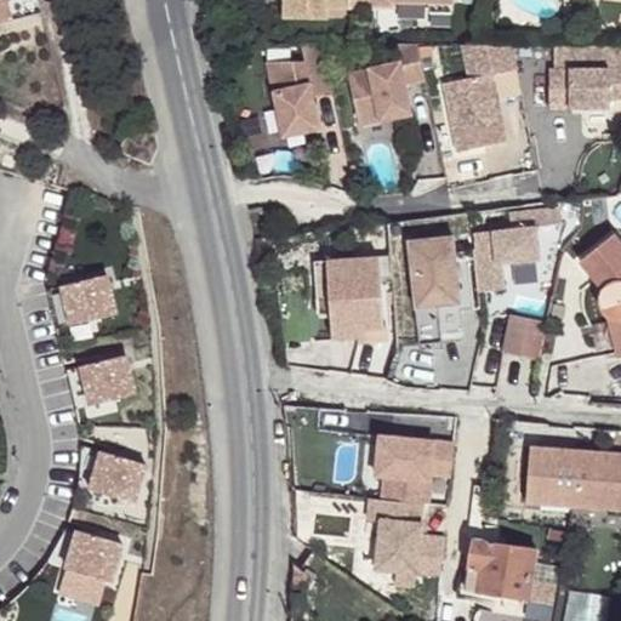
[(283,0),(283,18),(328,18),(328,0),(347,0),(347,9),(368,9),(368,0),(283,0)]
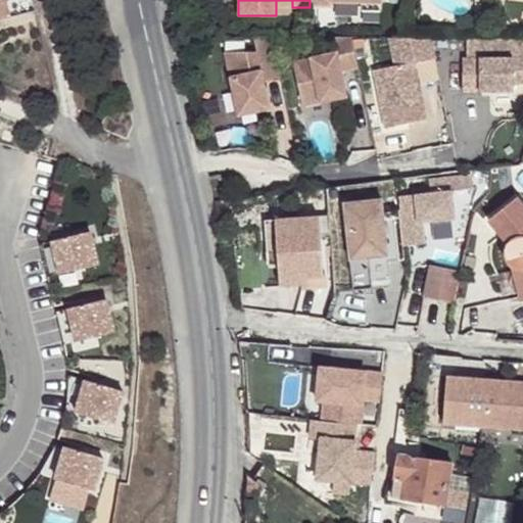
[(310,0),(310,7),(332,8),(332,2),(381,4),(380,0),(310,0)]
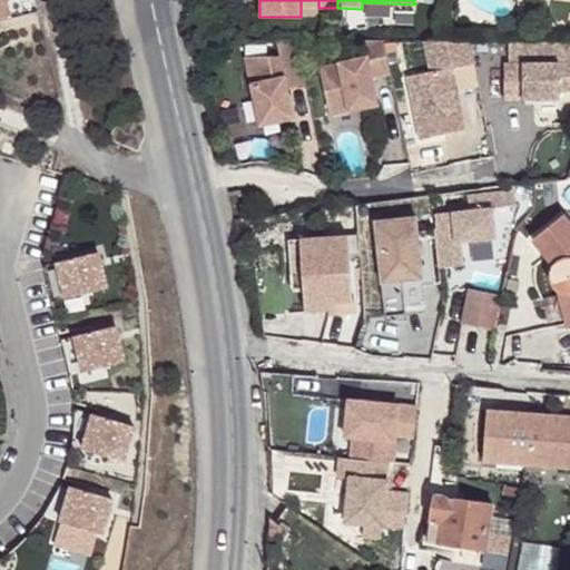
[(279,52),(245,58),(259,126),(294,119),(287,89),(306,85),(296,40),(276,40),(279,52)]
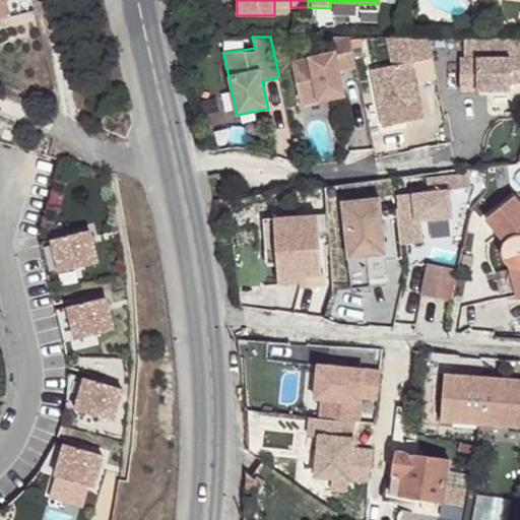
[(348,37),(331,37),(334,52),(290,62),(301,106),(344,95),(338,70),(355,66),(348,37)]
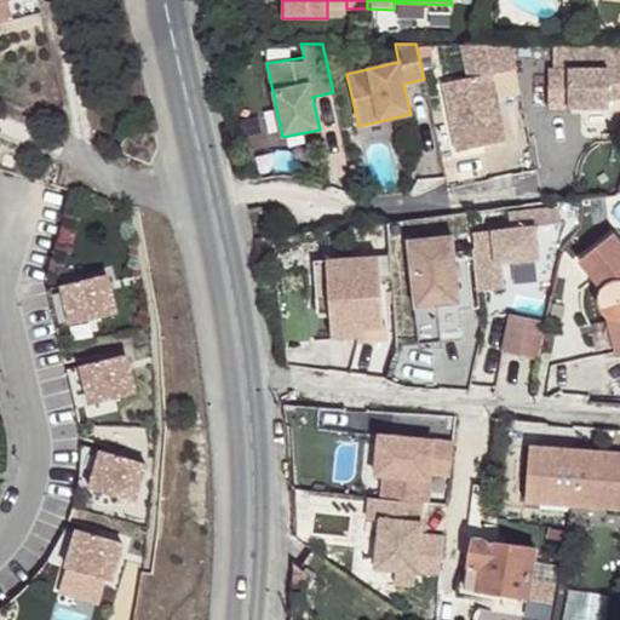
[(554,69),(549,69),(549,109),(608,109),(608,97),(619,96),(619,44),(554,45),(554,69)]
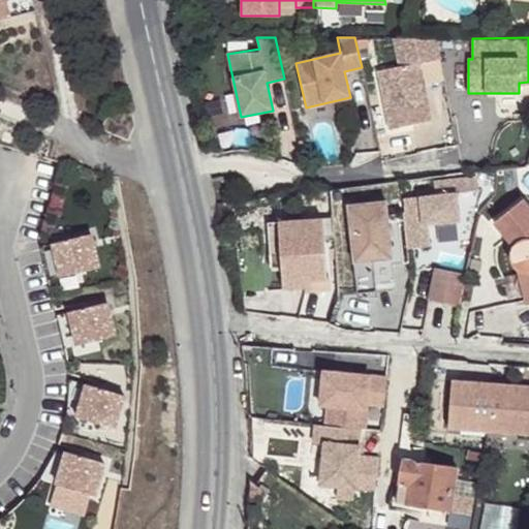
[(434,39),(394,39),(400,67),(377,71),(390,129),(431,121),(419,63),(439,59),(434,39)]
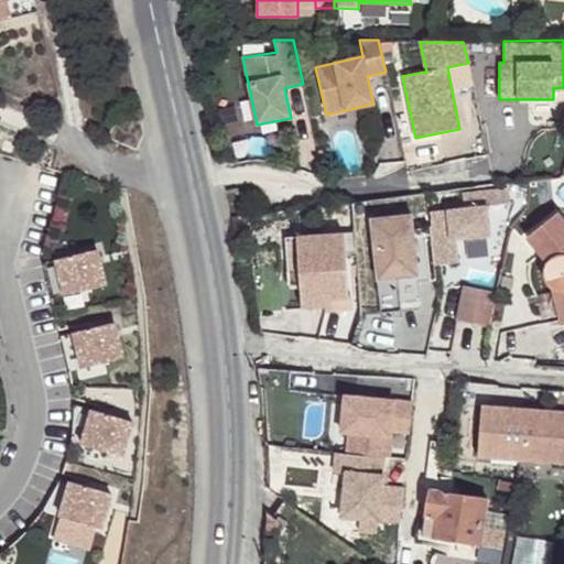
[(318,151),(321,162),(332,160),(329,149),(318,151)]
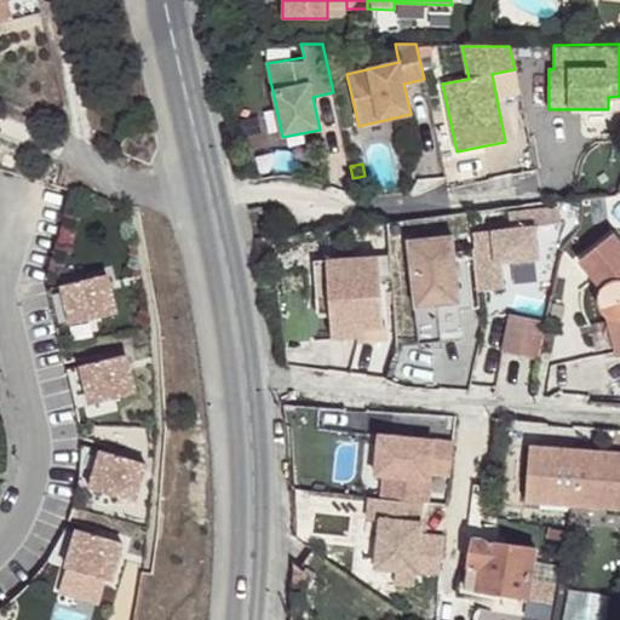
[(539,258),(535,225),(561,222),(560,206),(510,212),(511,228),(472,231),(474,247),(478,291),(505,287),(503,263),(539,258)]
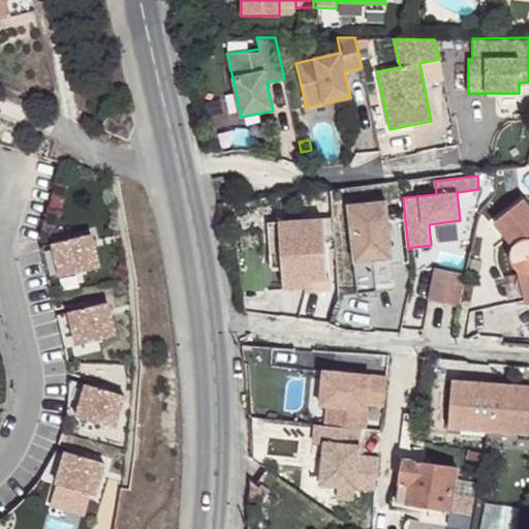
[(408,248),(404,211),(389,213),(387,199),(349,204),(356,292),(377,290),(376,283),(374,259),(392,258),(393,265),(394,263),(409,262),(408,248)]
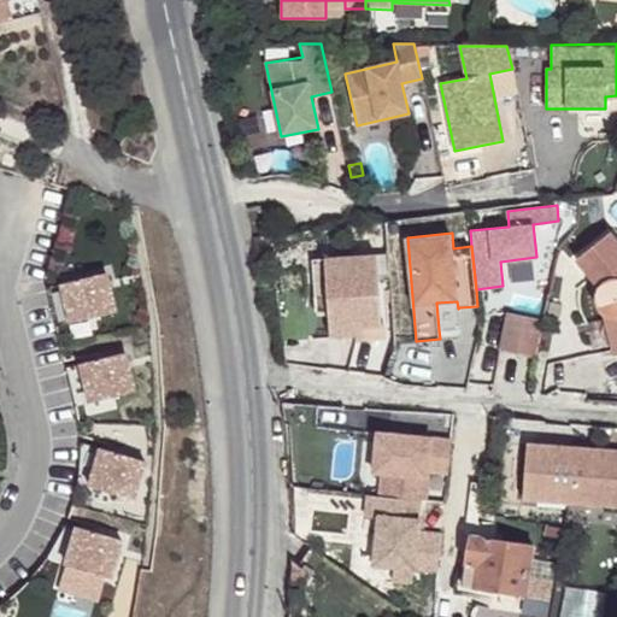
[(599,311),(604,316),(605,319),(611,346),(613,354),(616,353),(616,241),(610,234),(576,262),(598,288),(595,294),(595,303),(599,311)]
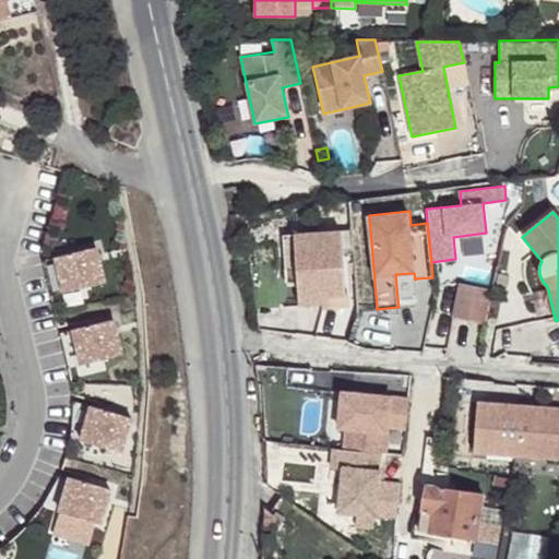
[(345,295),(341,230),(284,235),(286,282),(298,281),(299,307),(322,305),(322,309),(349,308),(348,295),(345,295)]
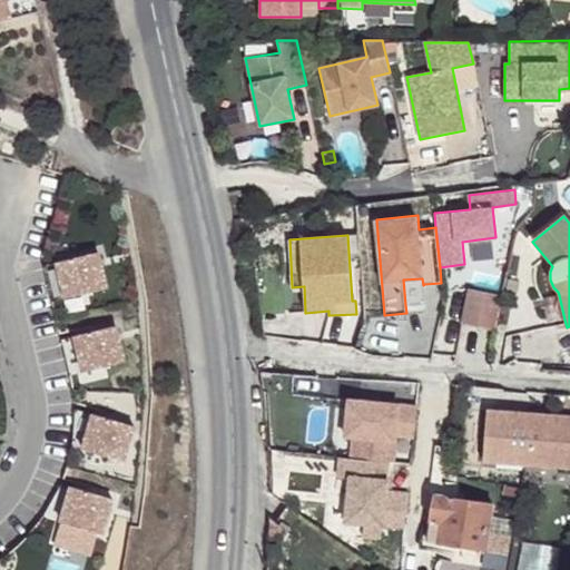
[(99,291),(91,255),(37,268),(45,304),(99,291)]
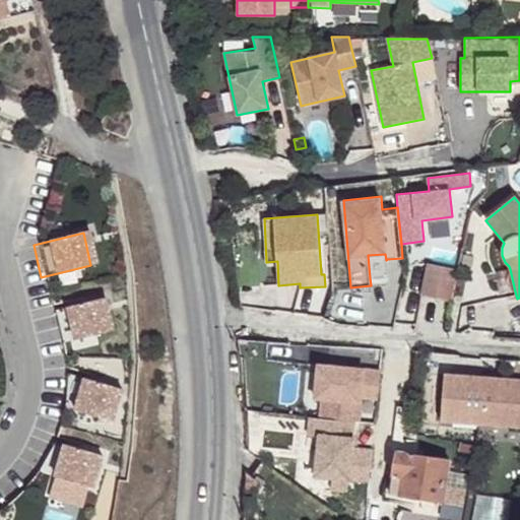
[(388,277),(387,259),(386,260),(385,254),(368,255),(370,278),(388,277)]
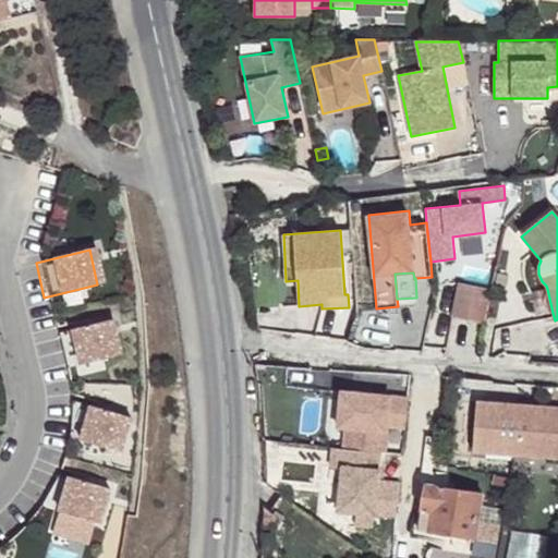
[(483,323),(489,289),(459,282),(452,316),(483,323)]
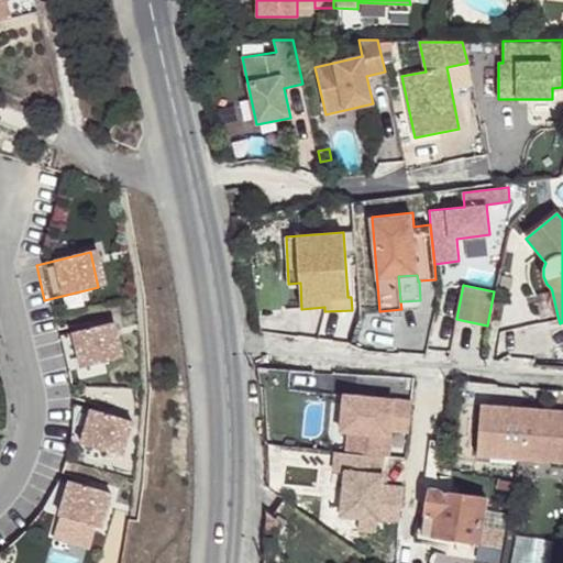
[(558,316),(552,291),(537,295),(543,319),(558,316)]
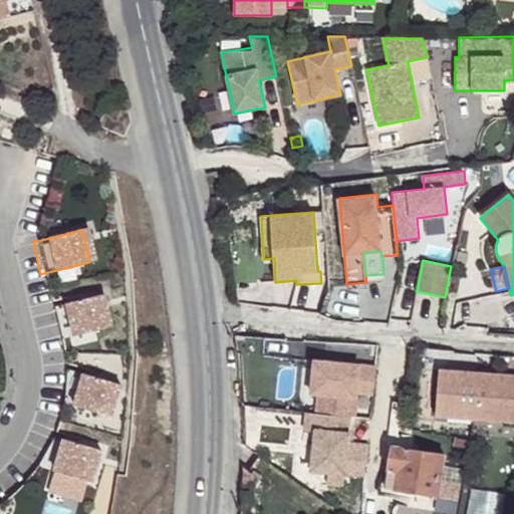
[(105,328),(98,296),(48,308),(56,340),(105,328)]
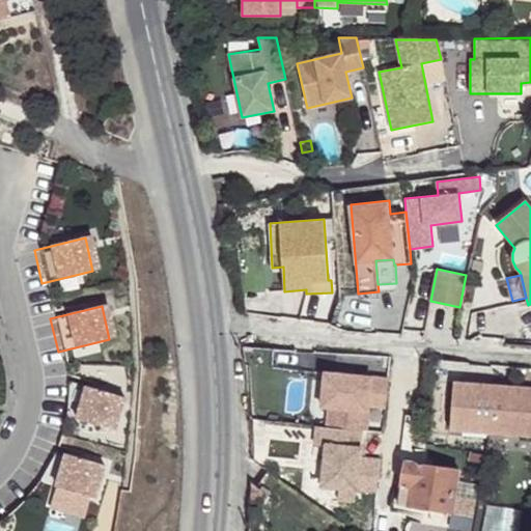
[(329,407),(333,373),(326,372),(322,406),(329,407)]
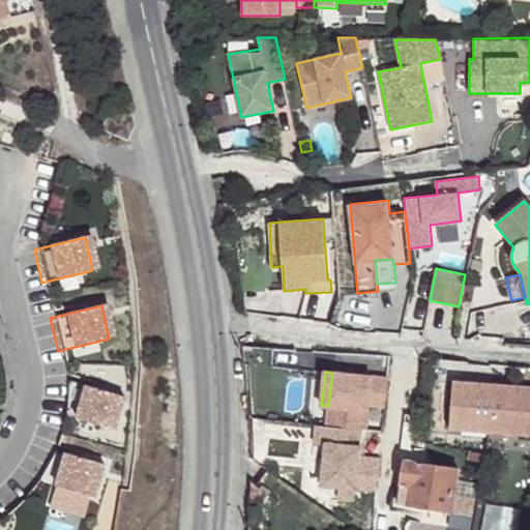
[(385,407),(387,379),(332,373),(328,406),(326,425),(364,430),(367,405),(385,407)]
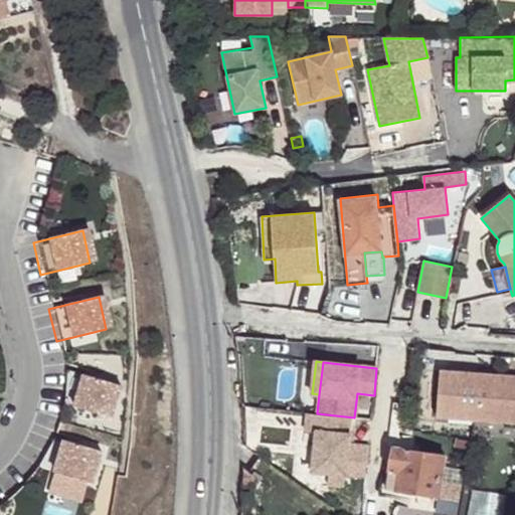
[(105,418),(115,387),(60,371),(58,405),(105,418)]
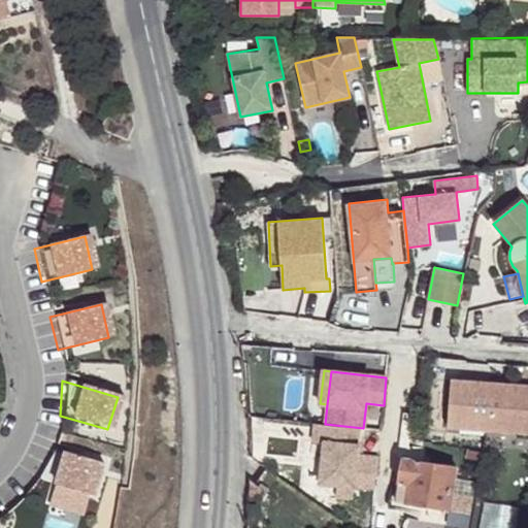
[(527,386),(451,381),(447,428),(486,431),(502,432),(527,433),(527,386)]
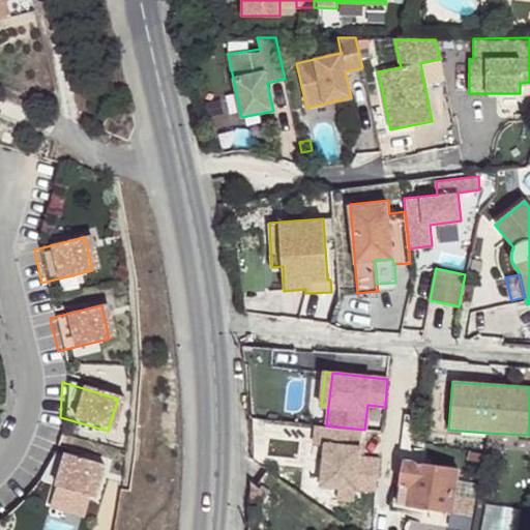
[(360,431),(316,425),(313,443),(324,444),(319,484),(336,488),(335,497),(352,499),(360,431)]
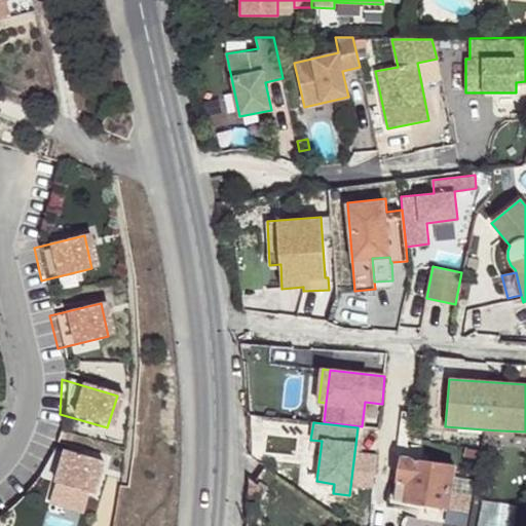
[(500,430),(484,429),(481,450),(496,452),(500,430)]
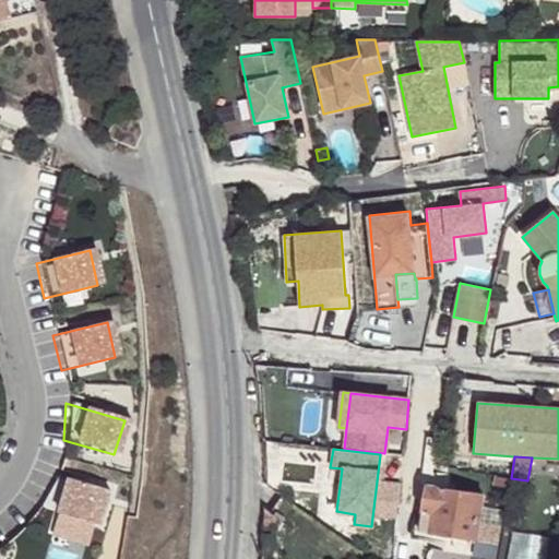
[(93,526),(103,491),(52,476),(34,509),(93,526)]
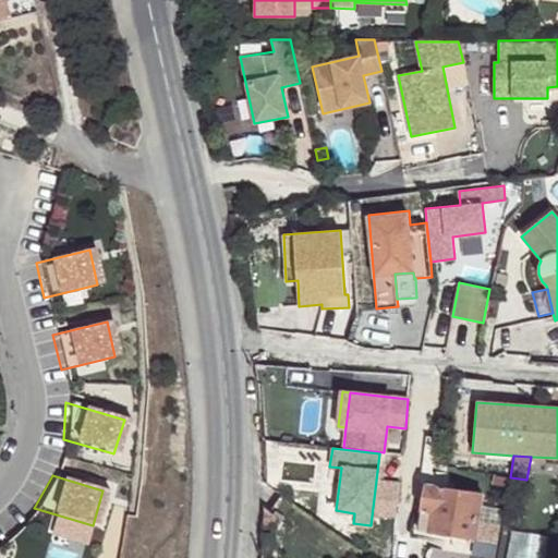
[(482,493),(426,484),(420,532),(475,540),(482,493)]
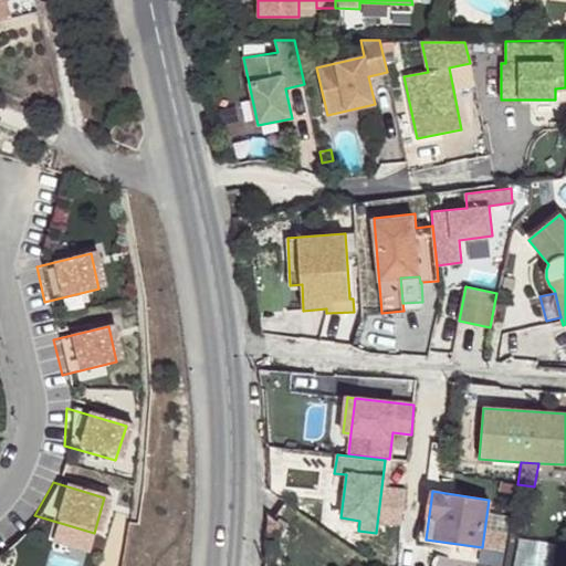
[(268,514),(266,531),(282,538),(287,530),(268,514)]
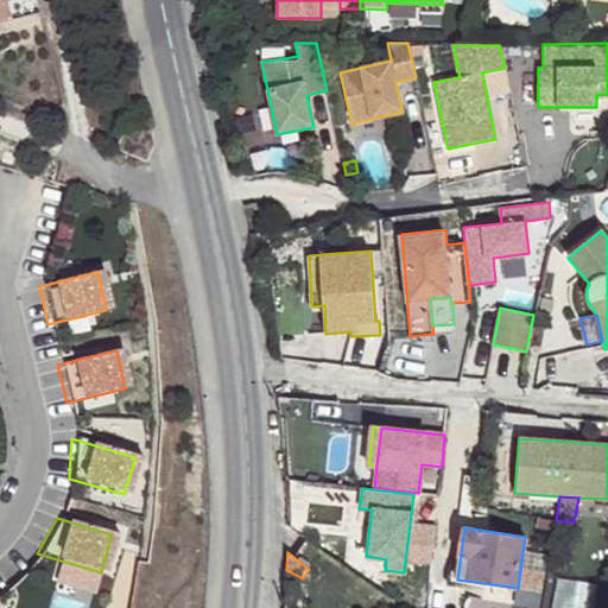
[(591,607),(595,580),(550,575),(546,607),(591,607)]
